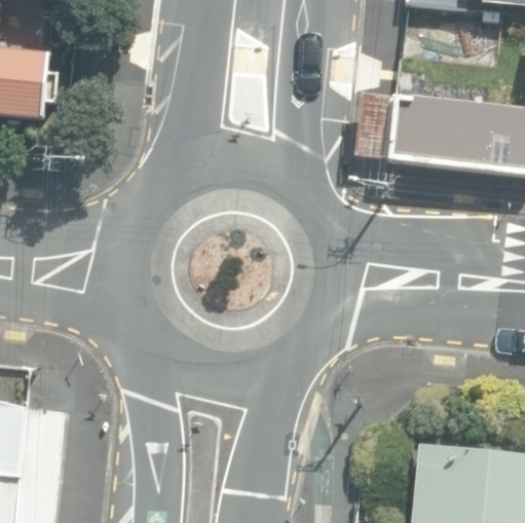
[(469,8),(470,1),(462,0),(408,0),(408,3),(469,8)]
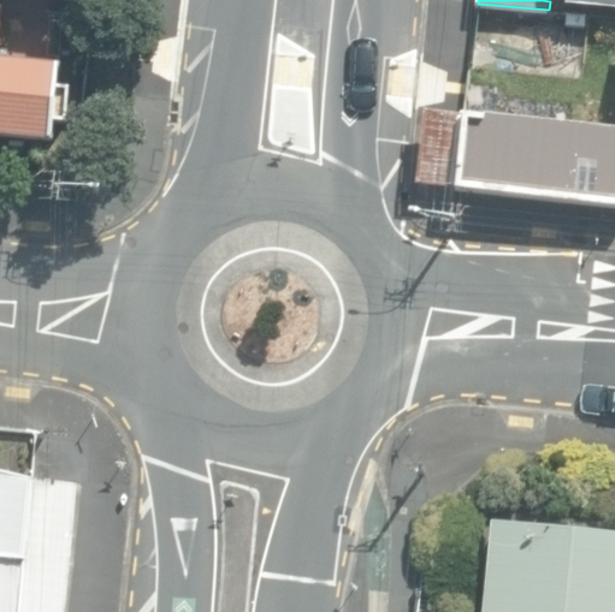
[(501,57),(555,60),(557,16),(503,13),(501,57)]
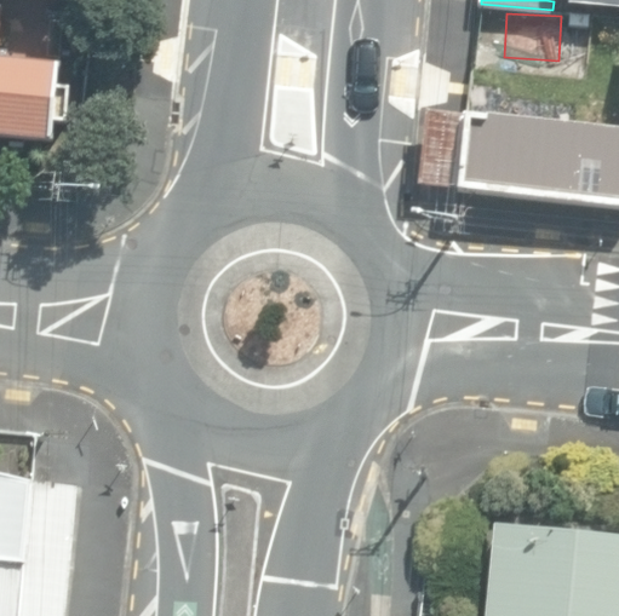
[(0,130),(52,134),(58,59),(0,55),(0,130)]
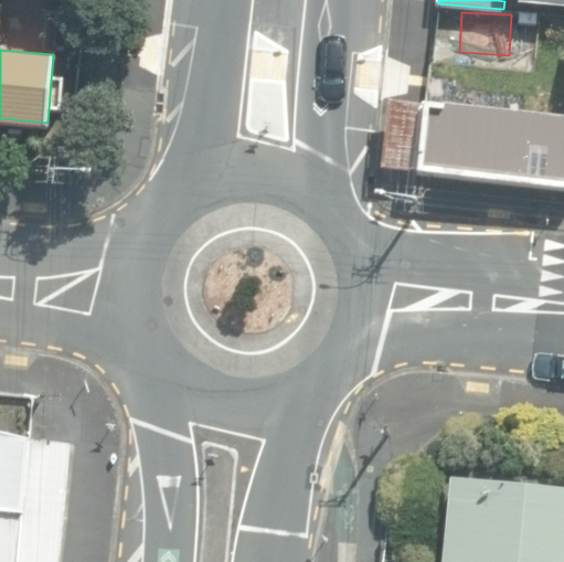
[(381,170),(563,187),(563,115),(387,99),(381,170)]
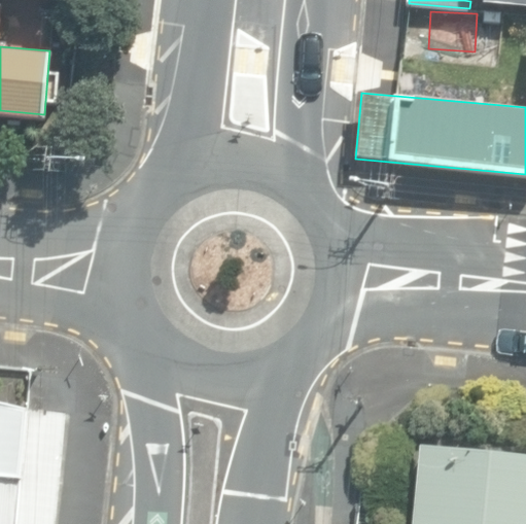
[(0,523),(55,523),(66,412),(30,409),(0,400),(0,523)]
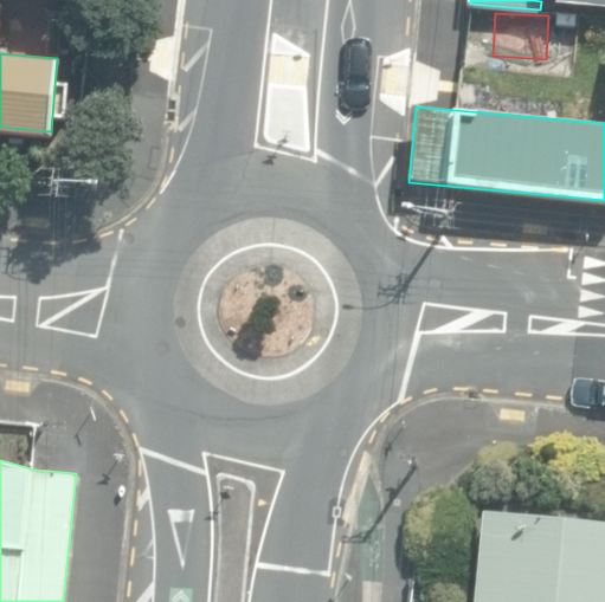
[(474,601),(604,601),(604,520),(483,510),(474,601)]
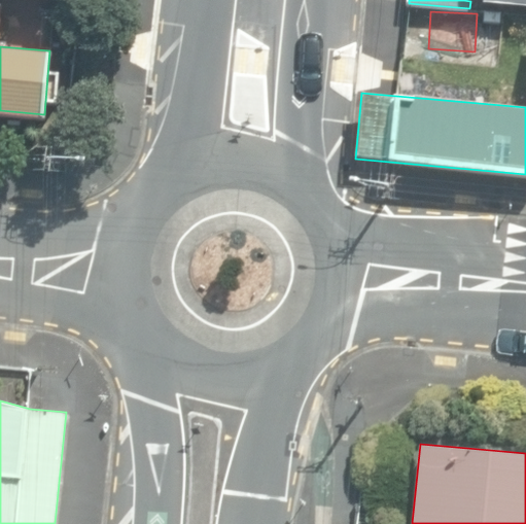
All buildings are outlined.
